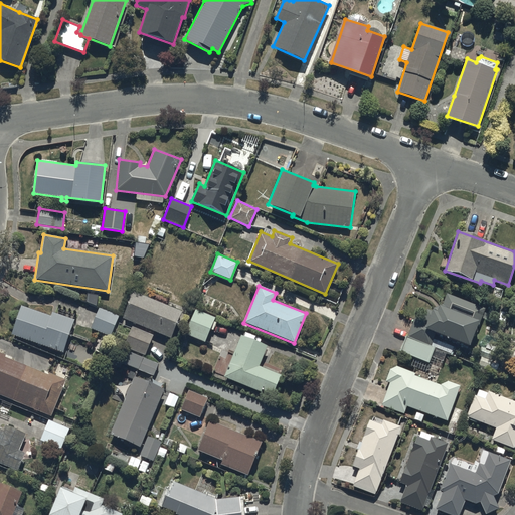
[(170,339),(181,311),(133,291),(122,319),(170,339)]
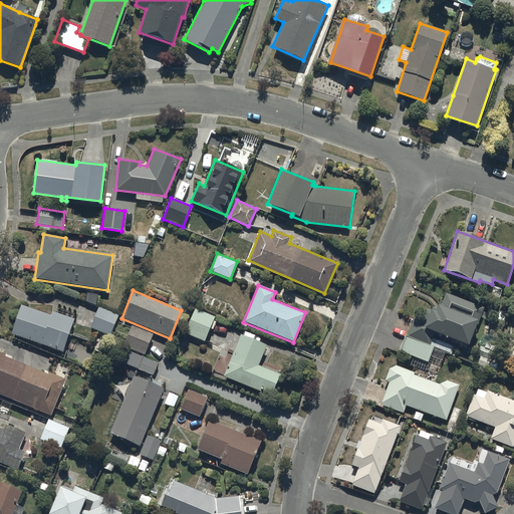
[(485,307),(447,293),(442,305),(439,304),(436,312),(428,309),(425,317),(416,313),(407,336),(431,345),(436,331),(469,344),(477,323),(479,324),(485,307)]
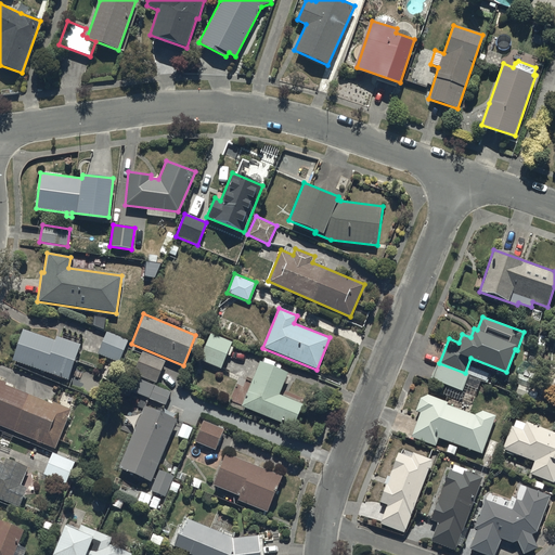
[(55,340),(23,328),(12,361),(68,379),(80,345),(56,336),(55,340)]
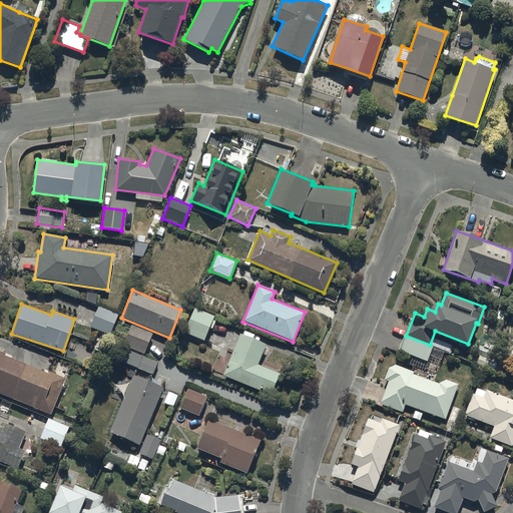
[(118,315),(98,307),(89,327),(109,336),(118,315)]
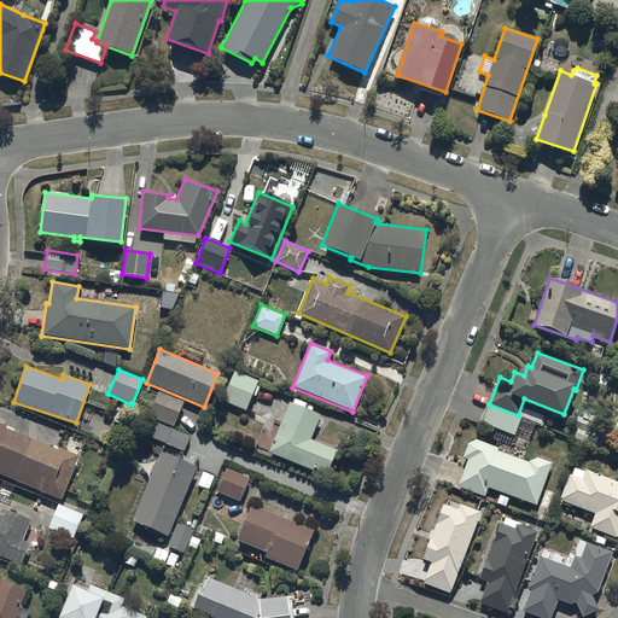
[(257,380),(233,371),(221,401),(245,410),(257,380)]
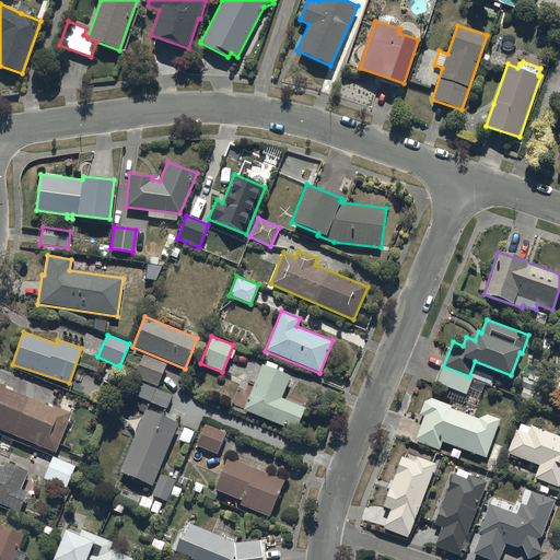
[(165,364),(142,356),(133,377),(156,387),(165,364)]
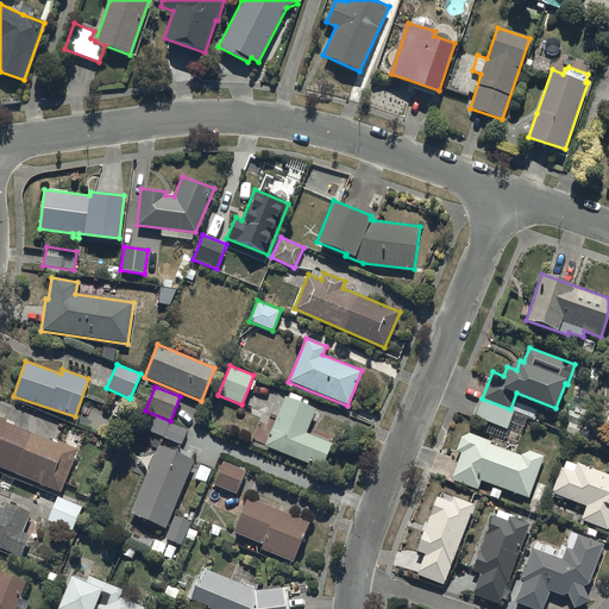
[(316,409),(284,396),(264,446),(281,452),(322,469),(333,444),(307,433),(316,409)]
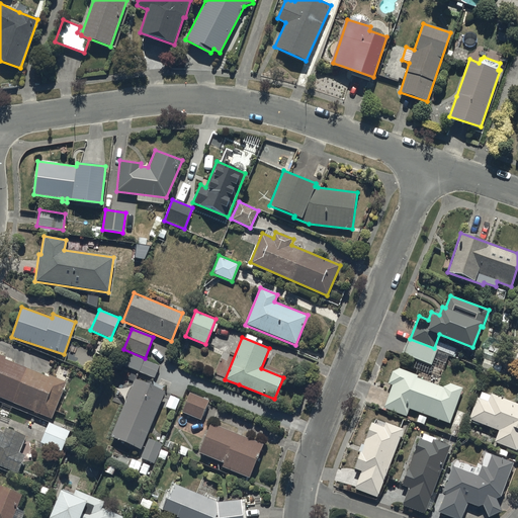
[(410,339),(408,338),(402,353),(431,364),(437,349),(434,348),(410,339)]
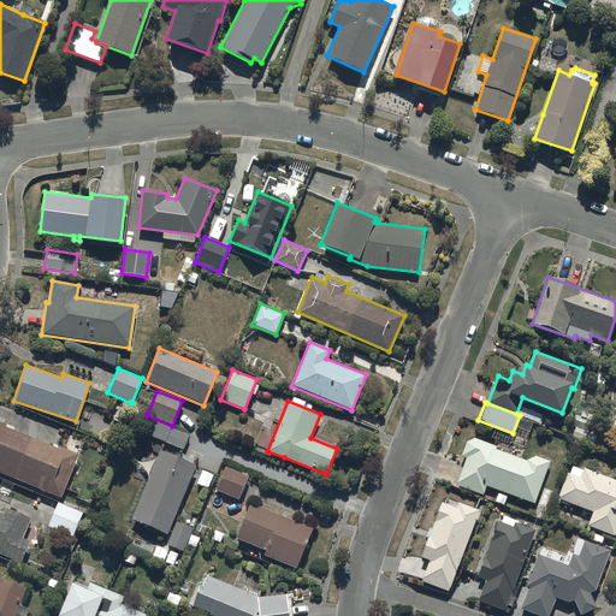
[(189,434),(150,419),(144,433),(183,449),(189,434)]
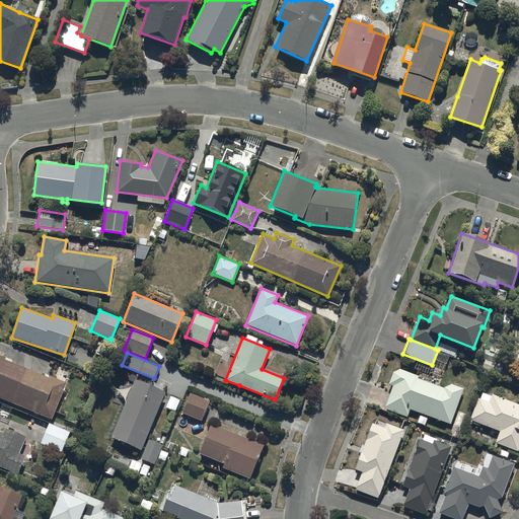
[(6,358),(0,355),(0,397),(52,420),(68,382),(50,375),(49,377),(5,360),(6,358)]
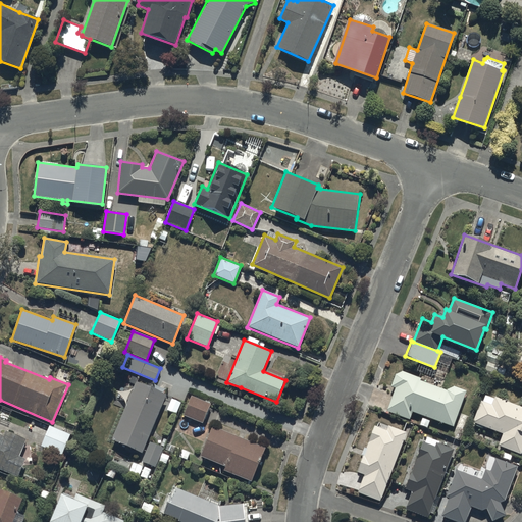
[(403,370),(396,374),(392,385),(397,387),(387,410),(410,418),(413,411),(454,426),(467,390),(455,386),(448,388),(448,389),(421,380),(422,378),(403,370)]
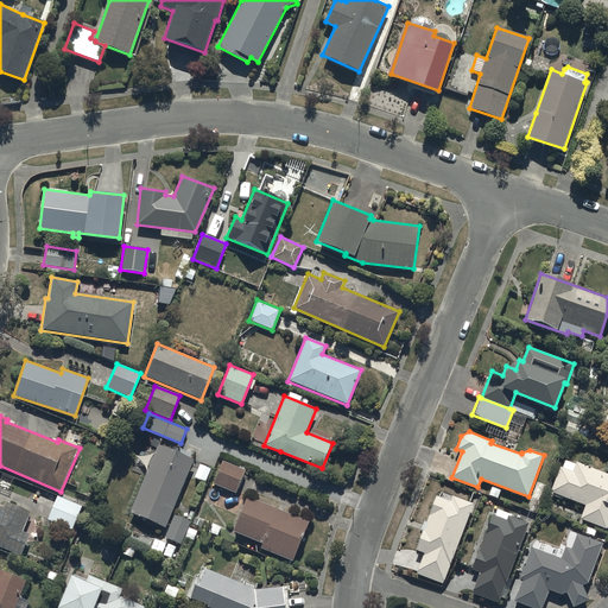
[(192,458),(157,444),(128,513),(165,527),(192,458)]
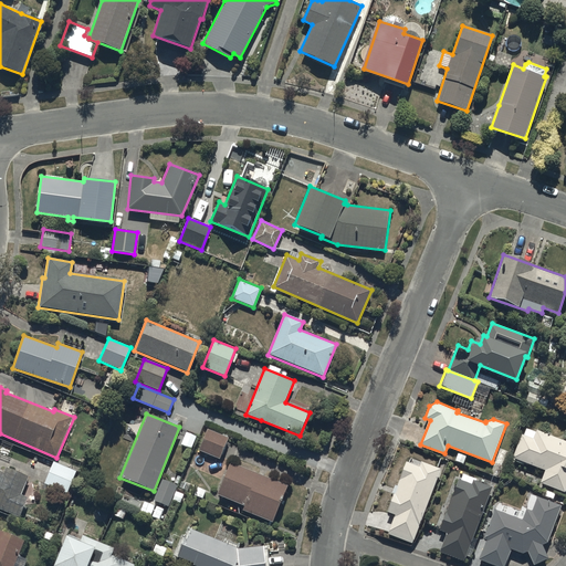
[(227,438),(206,429),(198,450),(219,459),(227,438)]
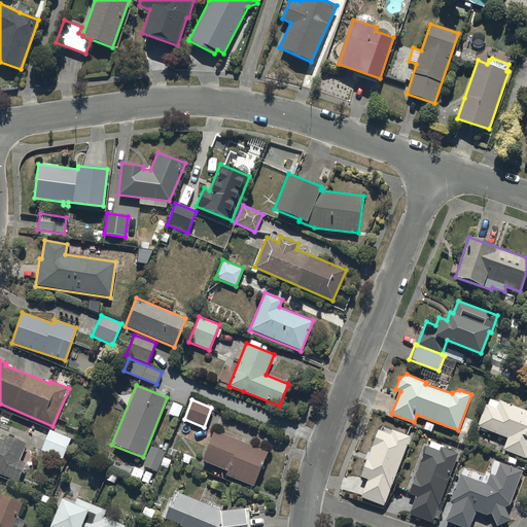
[(496,409),(486,405),(479,425),(508,437),(503,449),(526,458),(526,456),(526,411),(500,400),(496,409)]
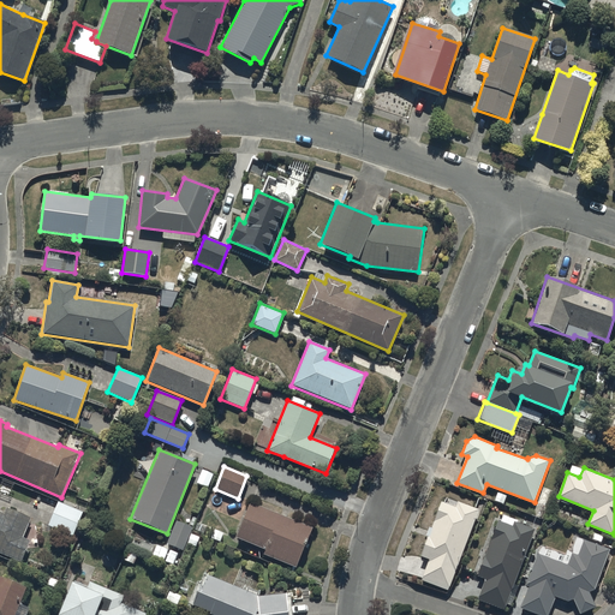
[(214,476),(202,471),(196,485),(208,490),(214,476)]
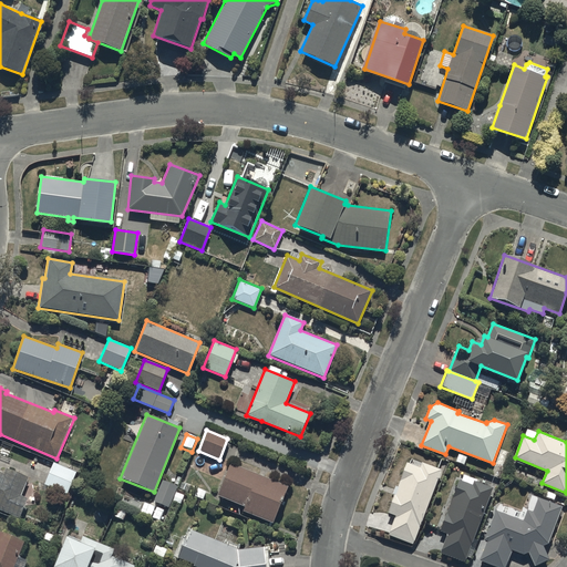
[(408,462),(389,512),(397,515),(389,535),(413,544),(442,470),(423,462),(421,466),(408,462)]
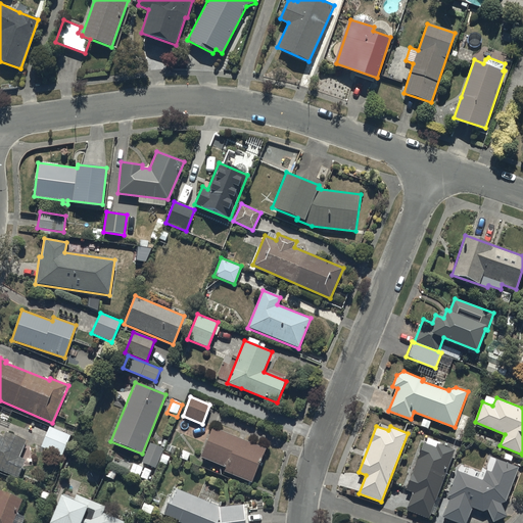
[(70,436),(49,427),(41,446),(62,456),(70,436)]
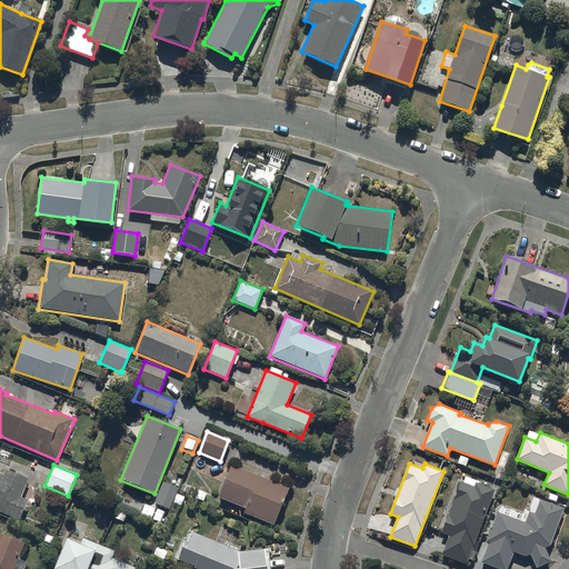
[(288,488),(230,465),(217,498),(245,509),(242,512),(273,525),(288,488)]
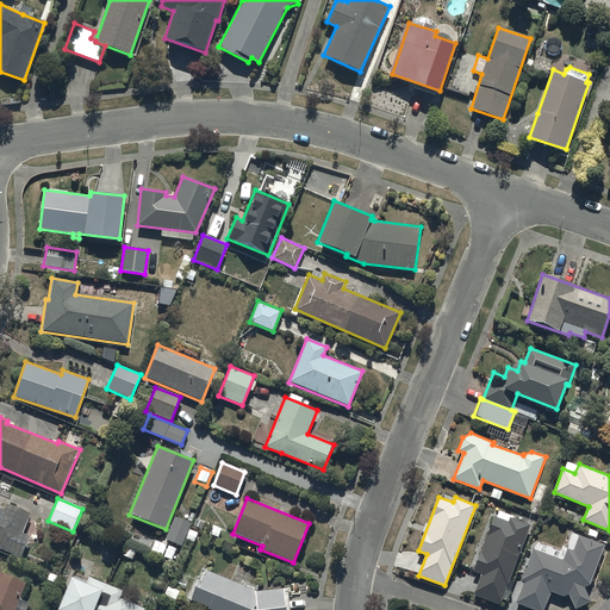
[(4,509),(0,508),(0,548),(22,558),(30,536),(23,533),(30,514),(6,504),(4,509)]
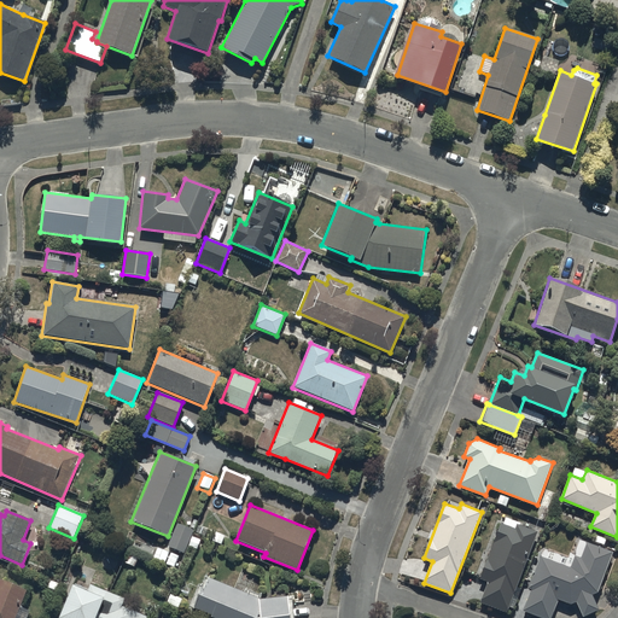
[(513,598),(536,531),(520,526),(522,523),(506,518),(503,524),(500,523),(479,581),(487,583),(481,602),(507,612),(508,606),(513,607),(517,599),(513,598)]
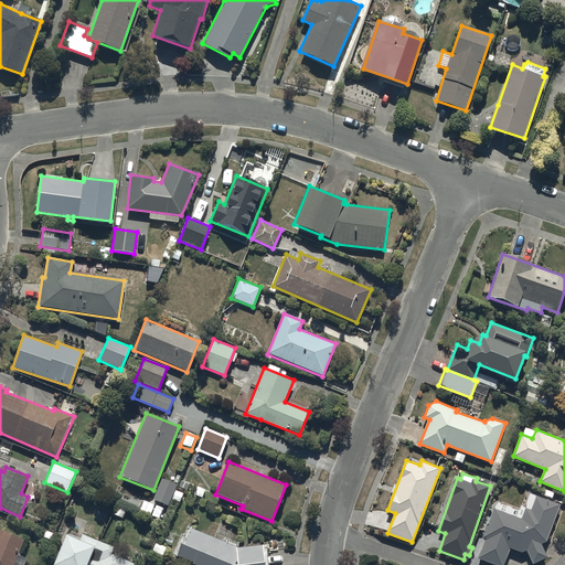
[(176,484),(161,478),(152,500),(168,505),(176,484)]
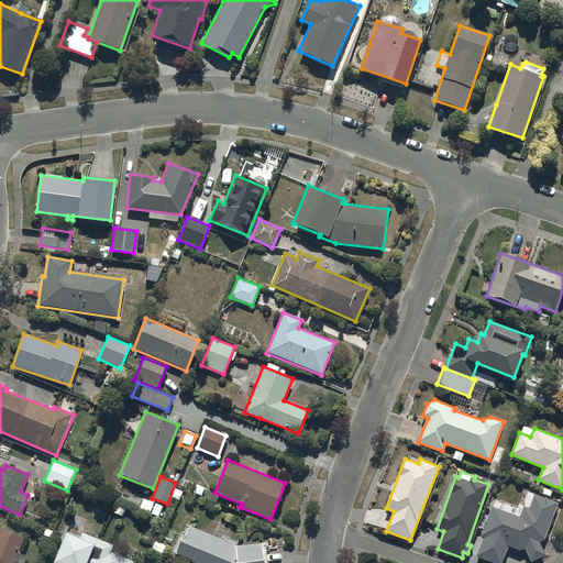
[(188,483),(179,479),(177,485),(186,489),(188,483)]
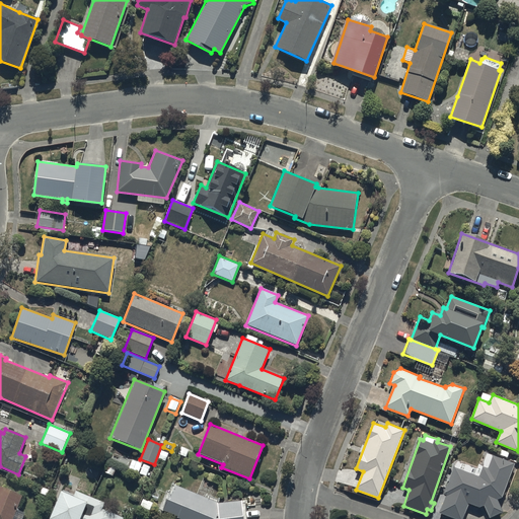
[(188,450),(180,447),(177,454),(184,457),(188,450)]
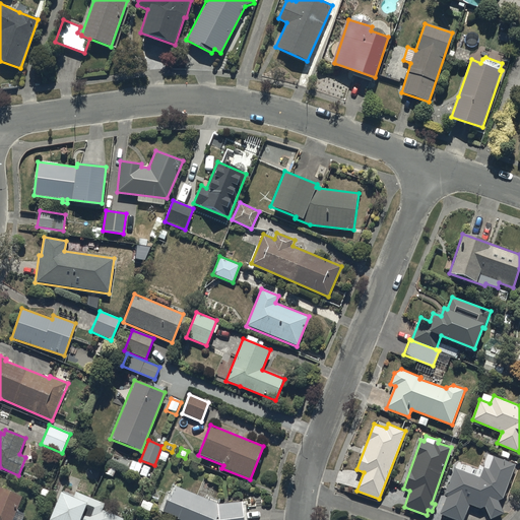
[(169,455),(160,452),(157,459),(166,462),(169,455)]
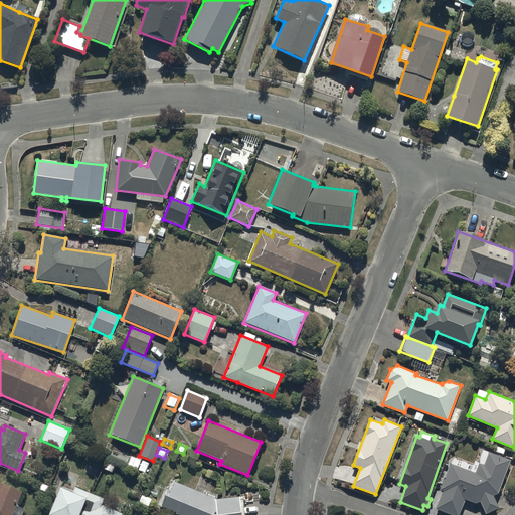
[(475,473),(450,463),(439,492),(443,493),(437,510),(449,514),(460,514),(466,501),(476,505),(481,503),(487,514),(500,509),(494,497),(498,495),(511,461),(489,453),(484,465),(478,463),(475,473)]
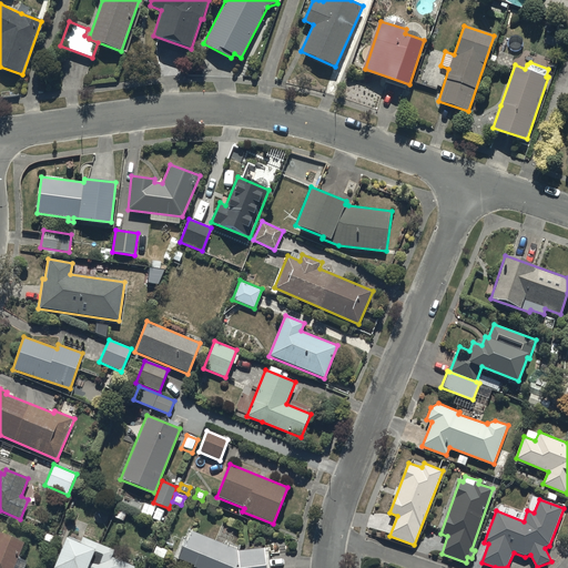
[(154,508),(143,504),(139,514),(150,518),(154,508)]
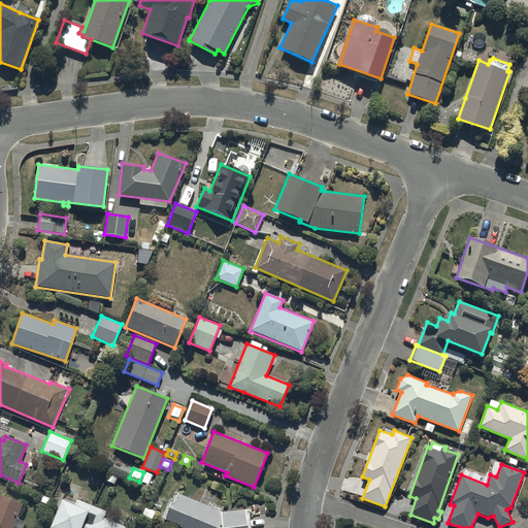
[(152,475),(145,472),(141,482),(147,485),(152,475)]
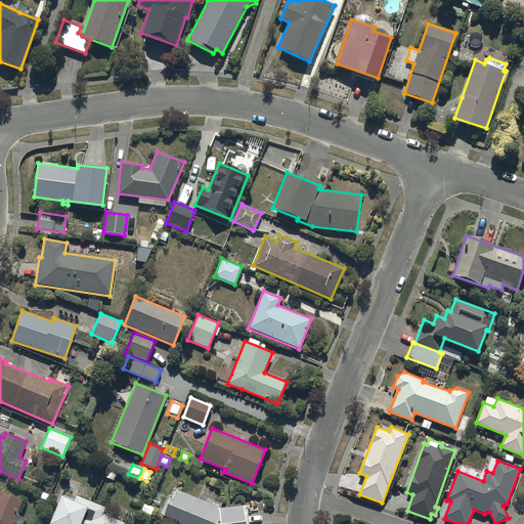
[(219,508),(176,490),(172,501),(169,500),(162,516),(178,522),(177,523),(245,523),(243,506),(219,508)]
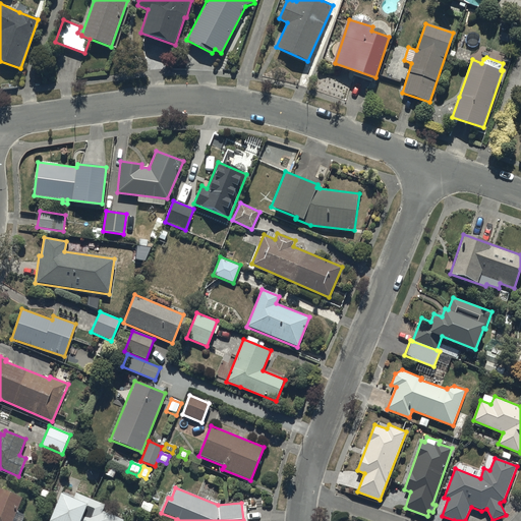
[(0,520),(11,520),(21,498),(0,488),(0,520)]
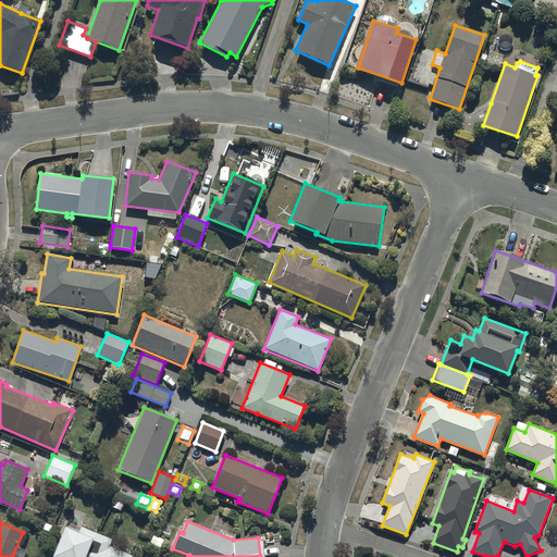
[(53,525),(46,522),(44,529),(51,532),(53,525)]
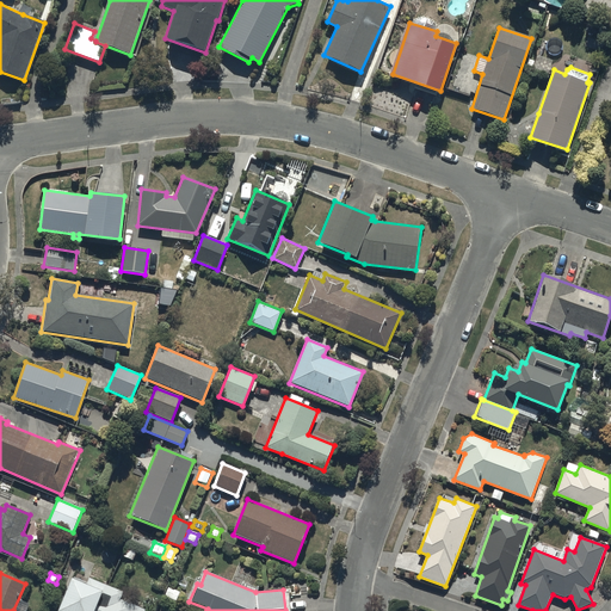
[(146,610),(121,599),(123,592),(109,586),(90,578),(87,582),(74,578),(73,579),(71,578),(55,610),(146,610)]
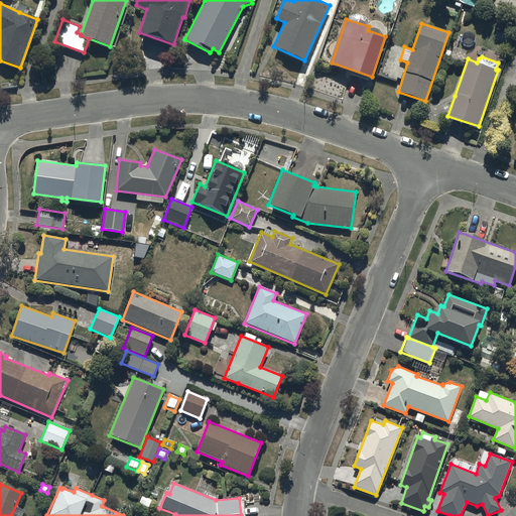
[(151,500),(141,496),(138,503),(148,507),(151,500)]
